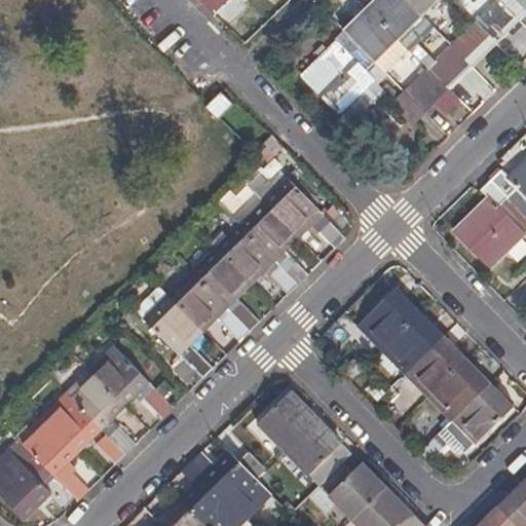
[(196,0),(214,17),(231,0),(196,0)]
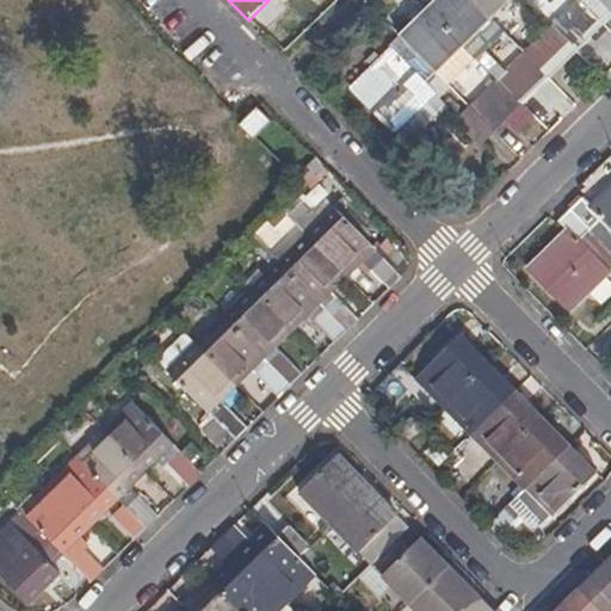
[(491,20),(470,0),(437,0),(426,11),(463,47),(491,20)]
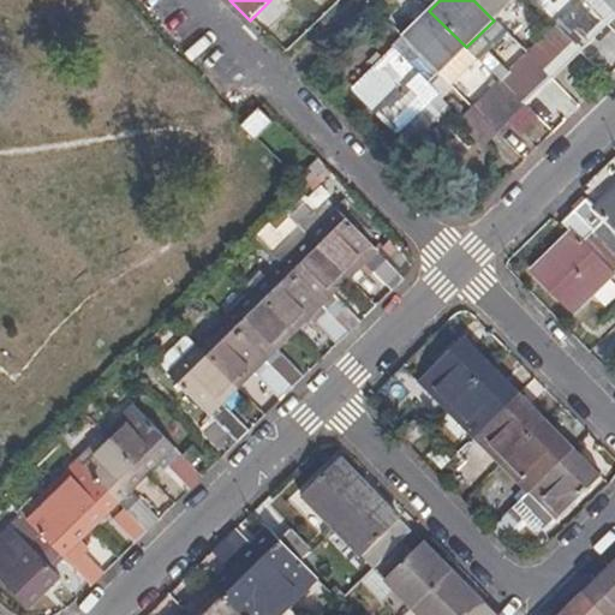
[(514,0),(473,0),(494,21),(514,0)]
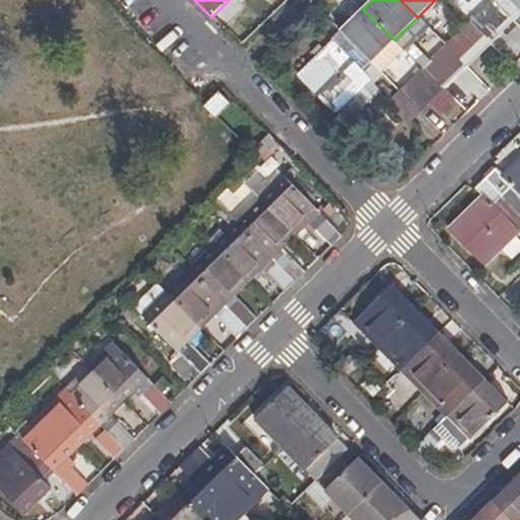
[(490,44),(514,21),(493,0),(492,0),(469,23),(490,44)]
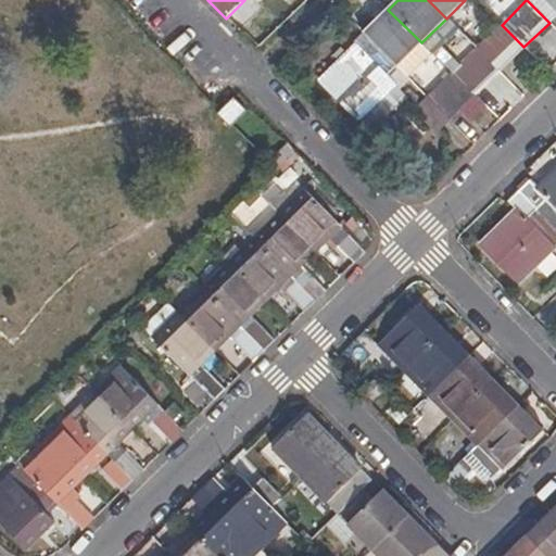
[(555,0),(527,0),(550,23),(555,15),(555,0)]
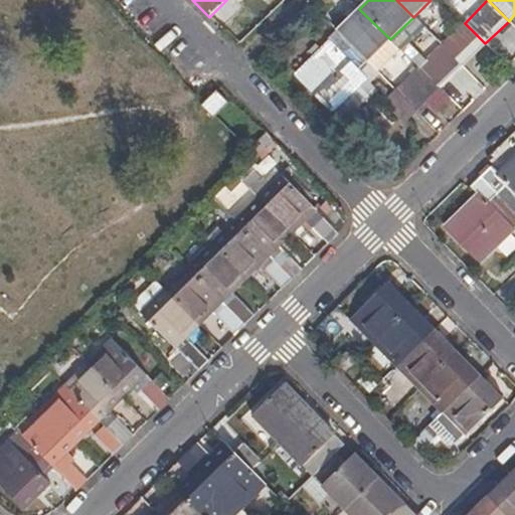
[(366,62),(390,39),(359,9),(336,31),(366,62)]
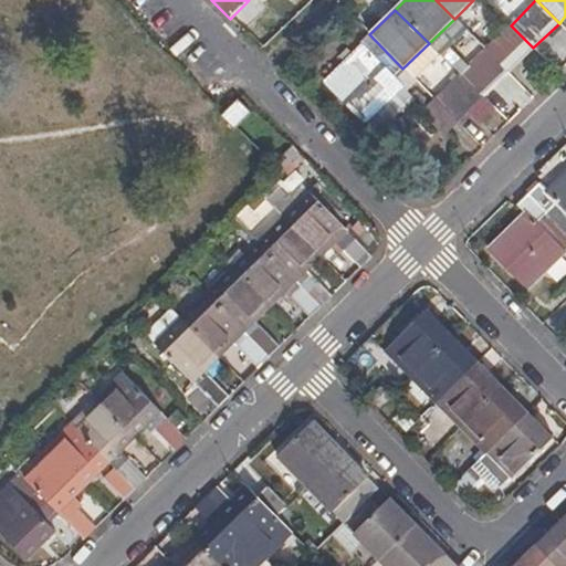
[(468,32),(454,19),(429,43),(440,55),(442,58),(468,32)]
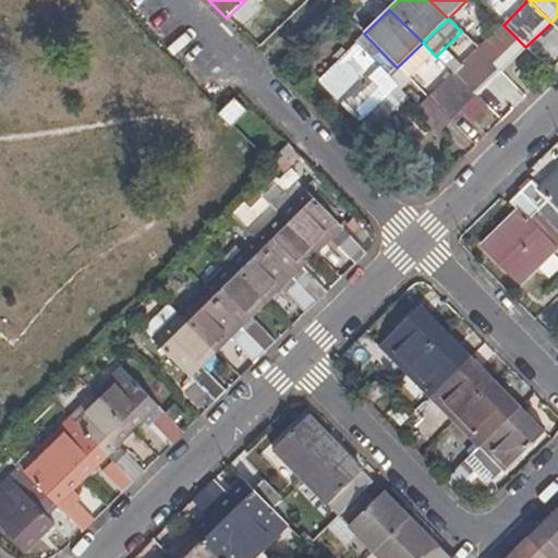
[(501,72),(525,47),(504,25),(478,49),(501,72)]
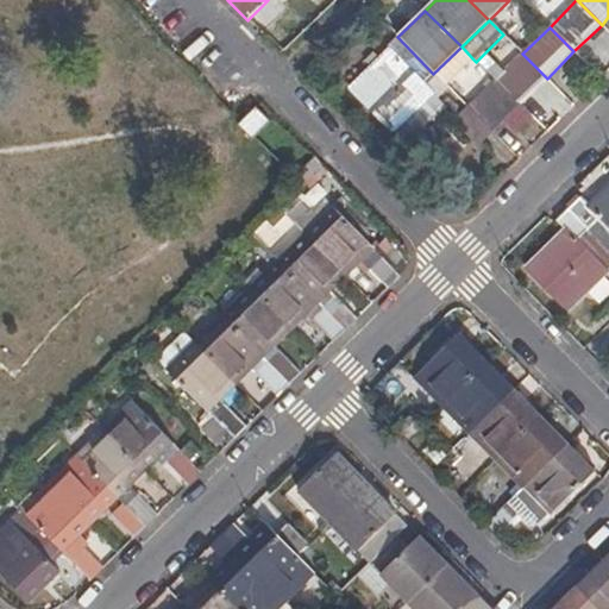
[(424,83),(433,74),(397,37),(388,46),(391,50),(350,89),(393,132),(433,93),(424,83)]
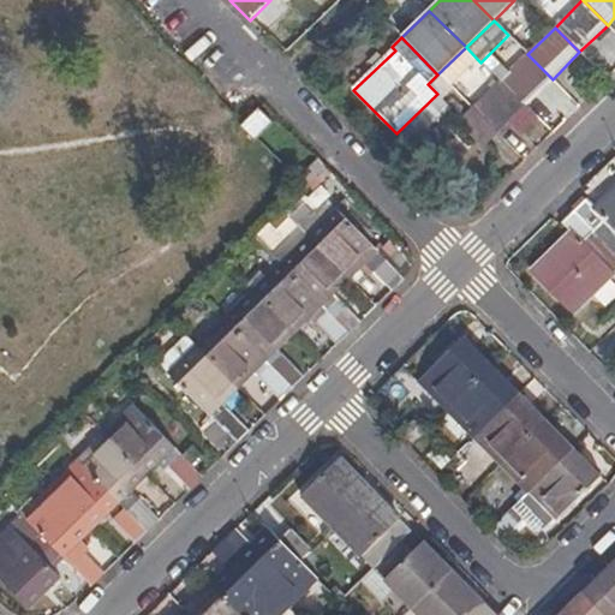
[(478,60),(466,47),(437,75),(447,84),(449,87),(478,60)]
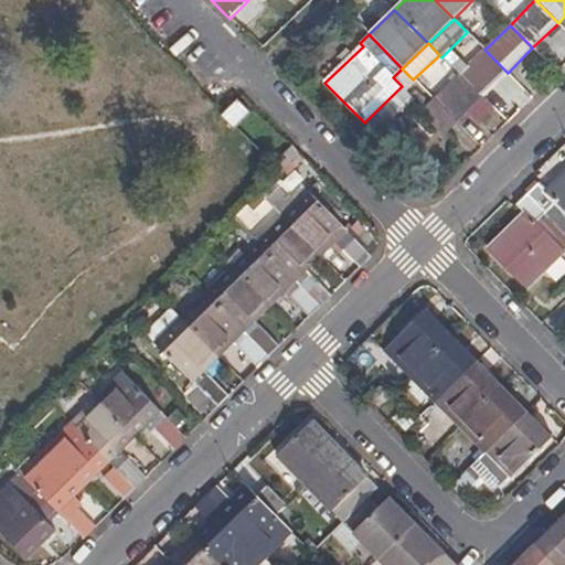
[(481,98),(508,73),(484,50),(459,75),(481,98)]
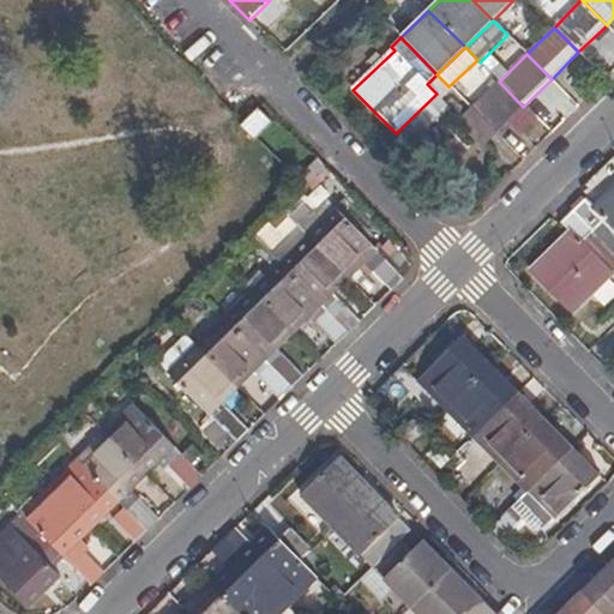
[(446,84),(437,74),(427,84),(437,94),(446,84)]
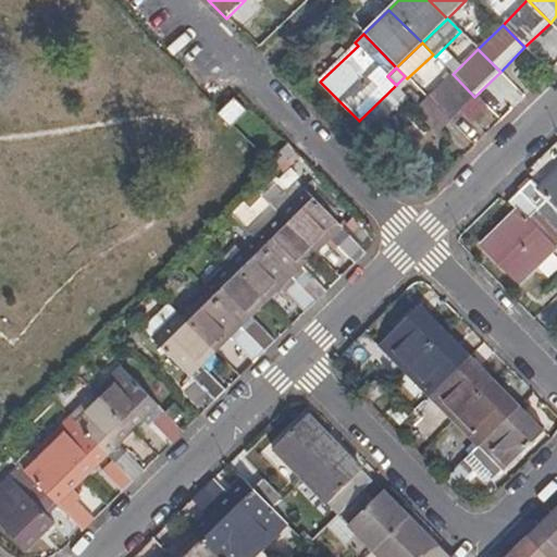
[(449,121),(474,97),(453,74),(426,99),(449,121)]
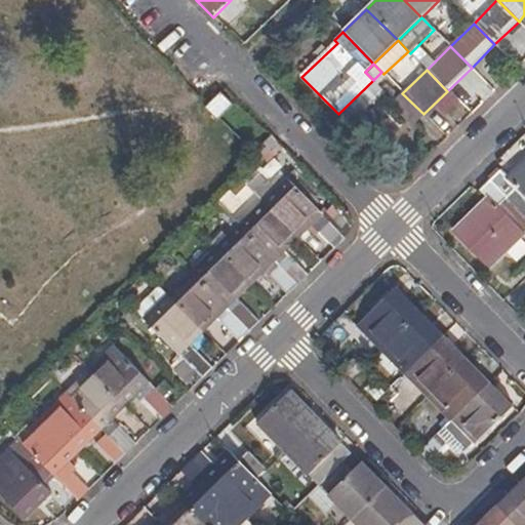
[(219,93),(205,108),(217,120),(232,107),(219,93)]
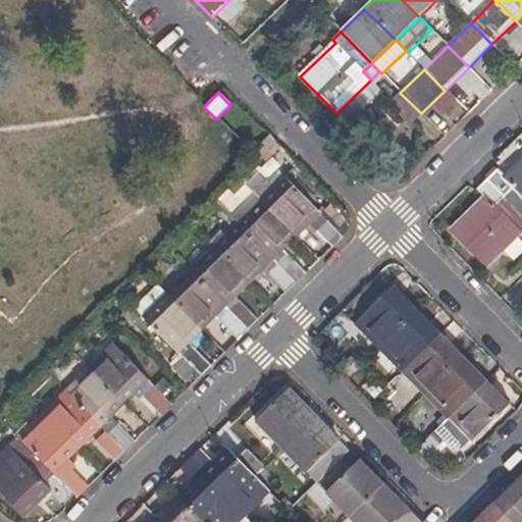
[(409,125),(421,113),(400,93),(388,104),(409,125)]
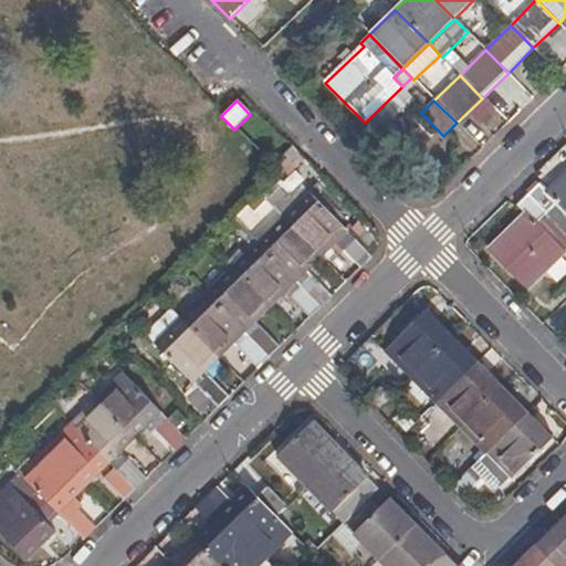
[(540,185),(528,196),(565,234),(565,174),(547,194),(540,185)]
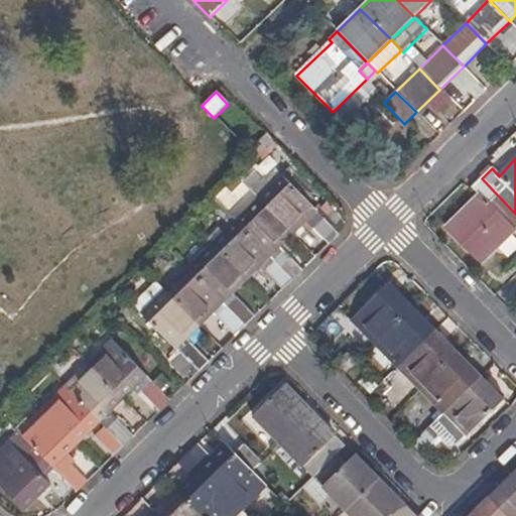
[(281,176),(258,200),(291,234),(315,211),(281,176)]
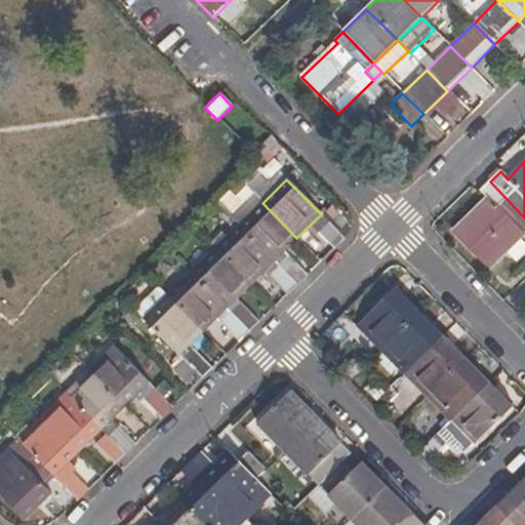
[(524,227),(524,217),(490,182),(480,191),(488,199),(453,232),(489,268),(523,234),(521,232),(524,227)]
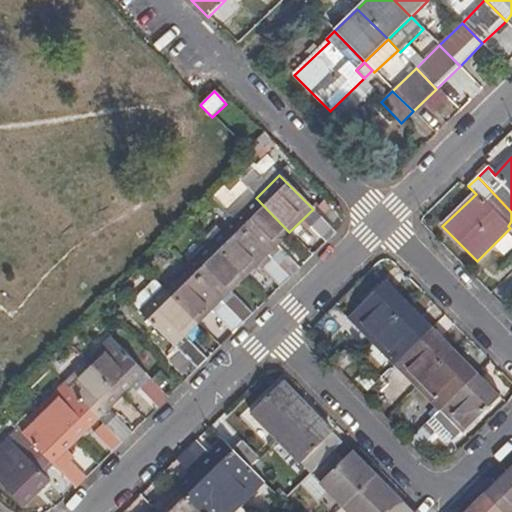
[(289,232),(256,198),(233,220),(267,254),(289,232)]
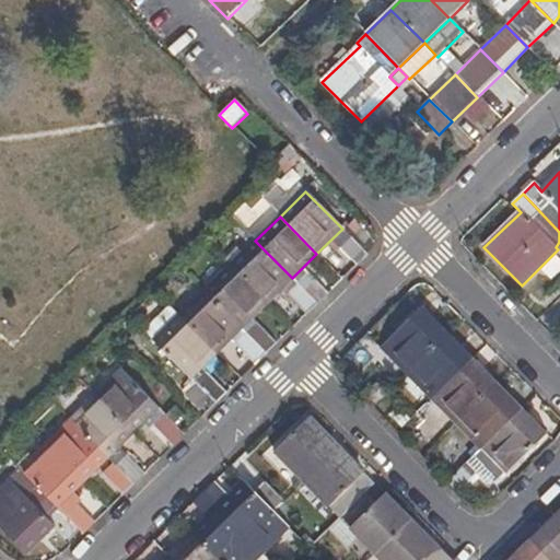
[(356,266),(368,255),(346,233),(335,245),(356,266)]
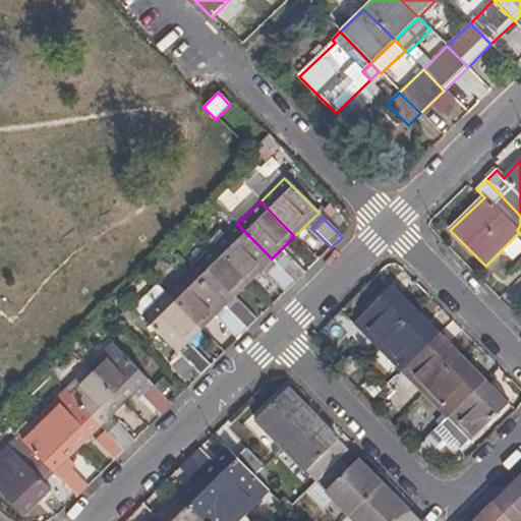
[(272,258),(237,224),(214,247),(247,282),(262,269),(272,258)]
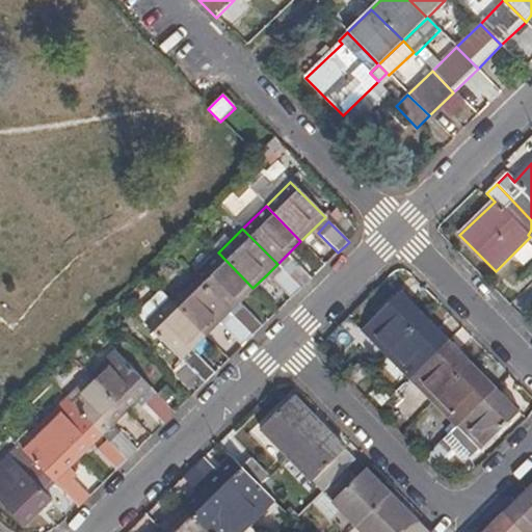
[(253,288),(218,253),(194,276),(229,312),(253,288)]
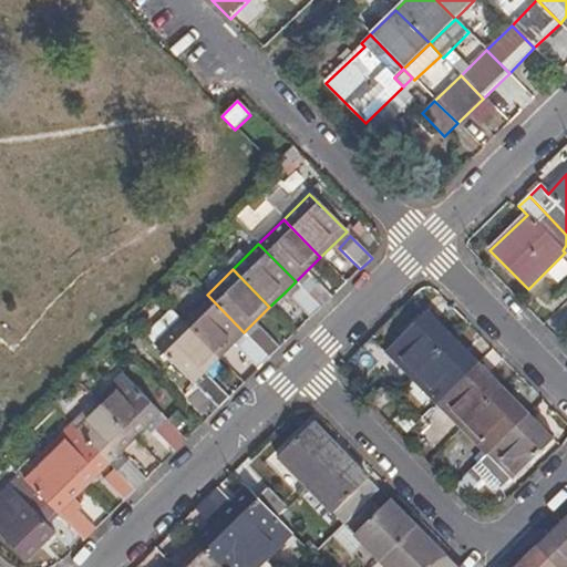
[(299,286),(321,309),(332,297),(310,275),(299,286)]
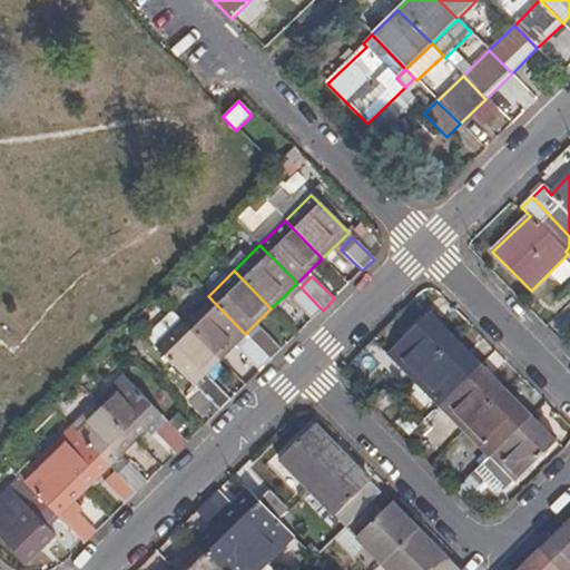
[(301,287),(297,283),(286,294),(290,298),(301,287)]
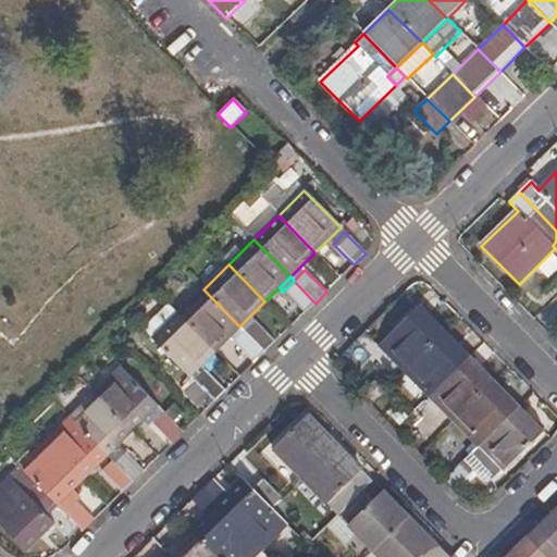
[(283,292),(305,313),(316,304),(294,281),(283,292)]
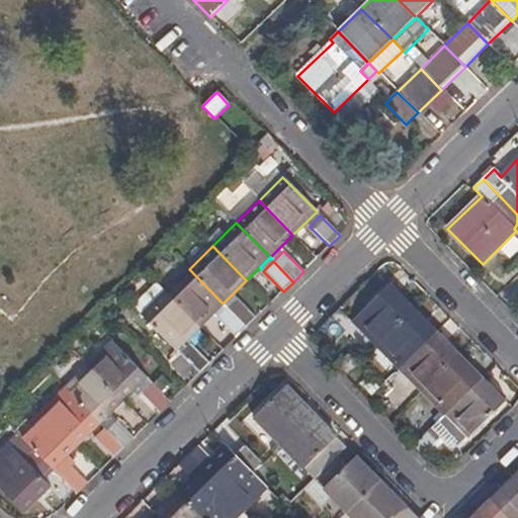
[(223,304),(189,269),(165,291),(199,327),(212,314),(223,304)]
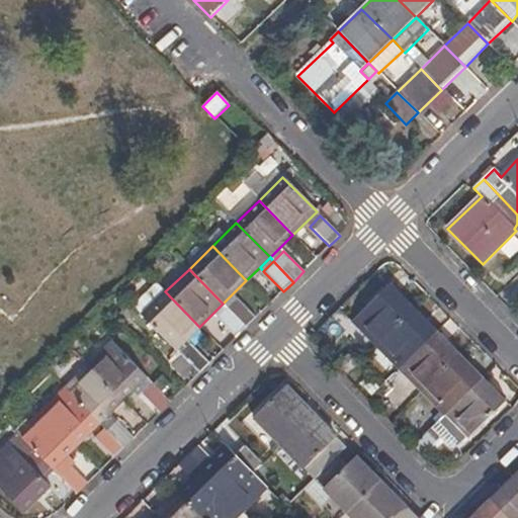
[(165,291),(157,283),(133,308),(175,351),(199,327),(165,291)]
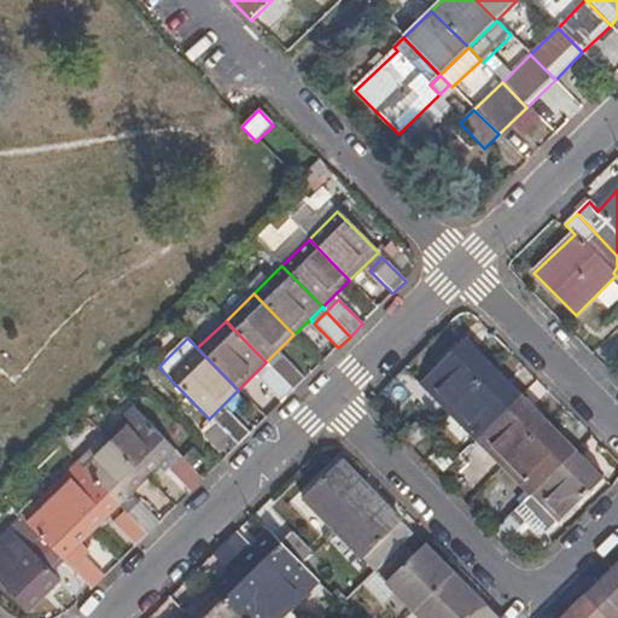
[(420,384),(448,413),(493,369),(465,340),(420,384)]
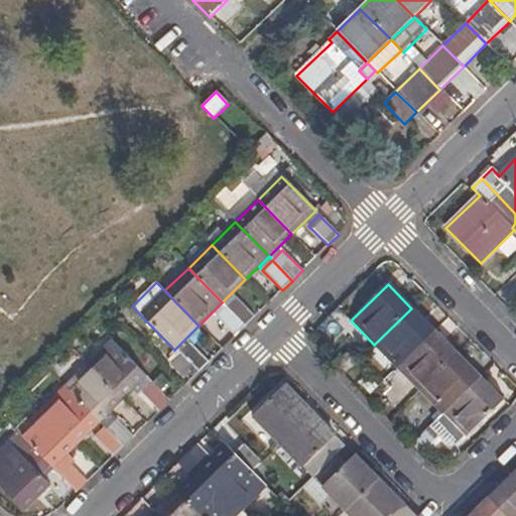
[(226,306),(245,327),(255,316),(236,296),(226,306)]
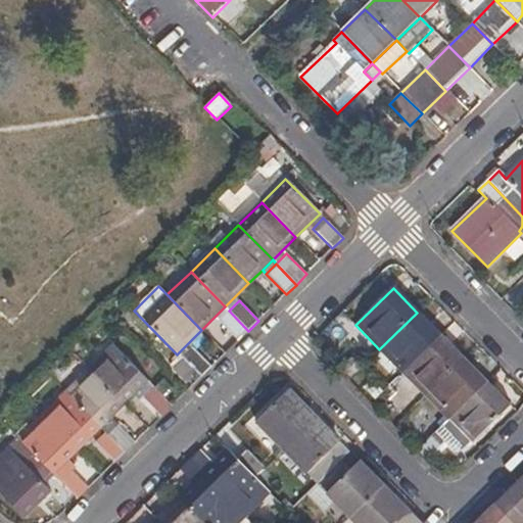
[(229,311),(225,306),(215,317),(238,341),(248,331),(229,311)]
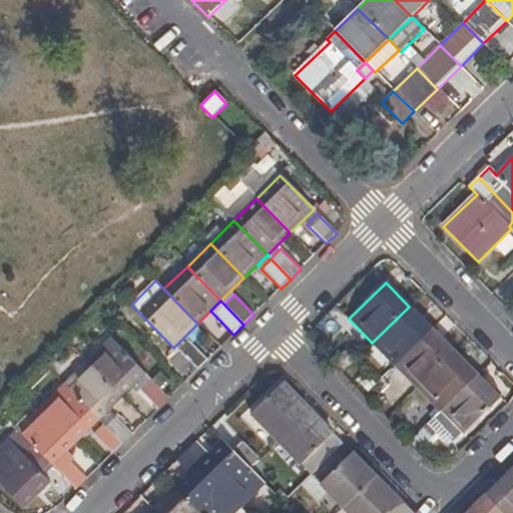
[(372,343),(395,366),(431,330),(409,307),(372,343)]
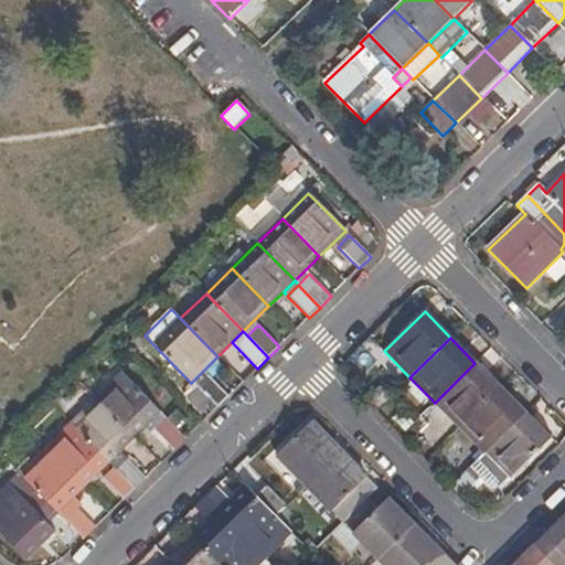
[(435,403),(460,428),(500,388),(475,363),(435,403)]
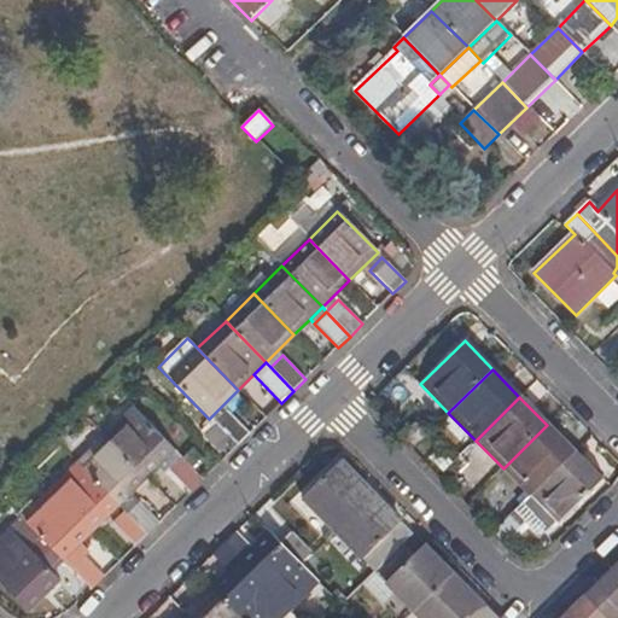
[(133,409),(106,436),(146,477),(157,466),(164,474),(168,468),(191,493),(203,481),(133,409)]
